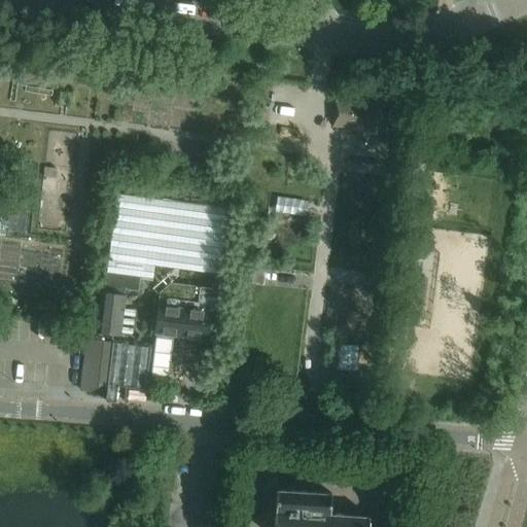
[(336,101),(335,109),(338,109),(336,120),(334,120),(332,128),(391,136),(395,108),(336,101)]
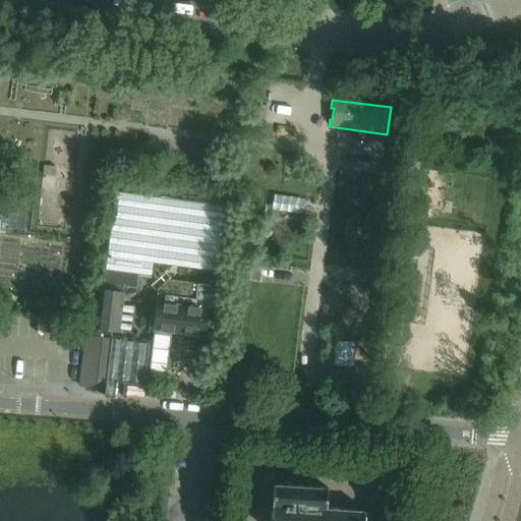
[(116,192),(104,283),(136,288),(138,275),(151,277),(152,264),(224,273),(232,208),(116,192)]
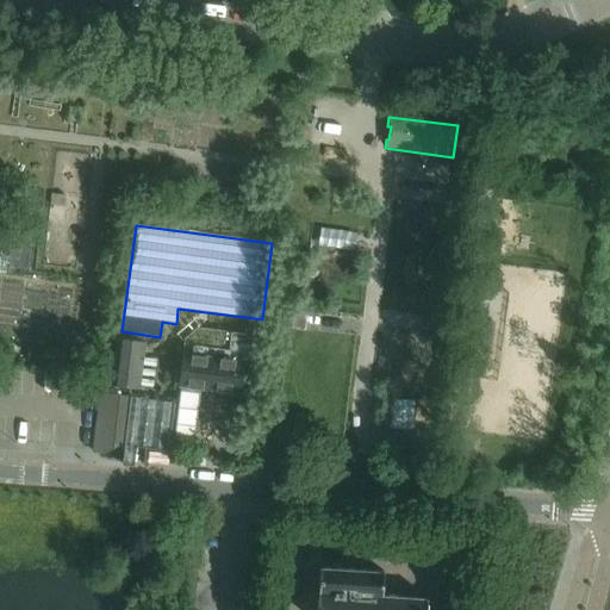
[(225,361),(229,334),(198,330),(186,340),(180,386),(238,393),(242,363),(225,361)]
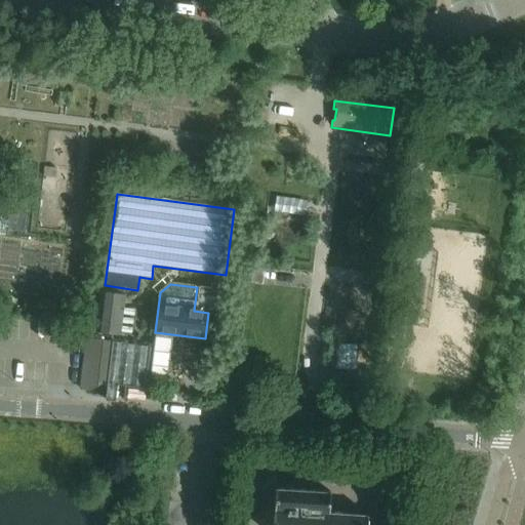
[(119,334),(124,293),(101,290),(95,331),(119,334)]
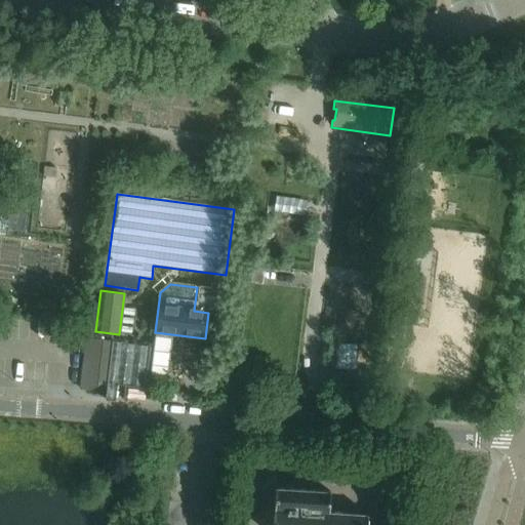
[(107,386),(112,344),(86,340),(80,390),(89,391),(99,385),(107,386)]
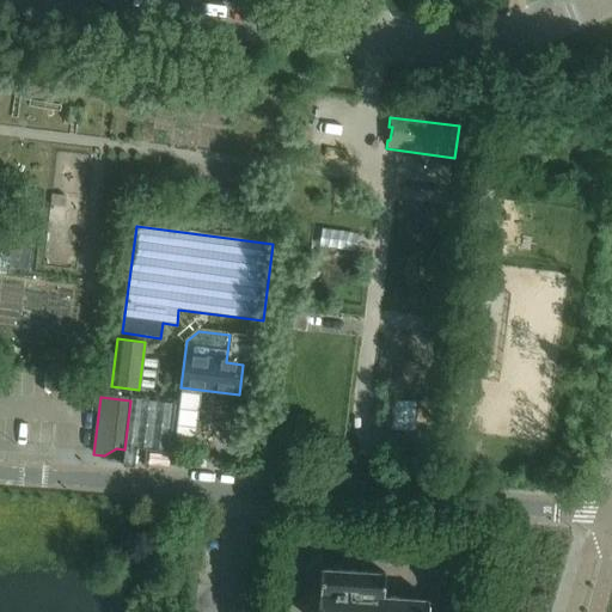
[(170,459),(178,403),(134,397),(124,463),(136,464),(139,454),(170,459)]
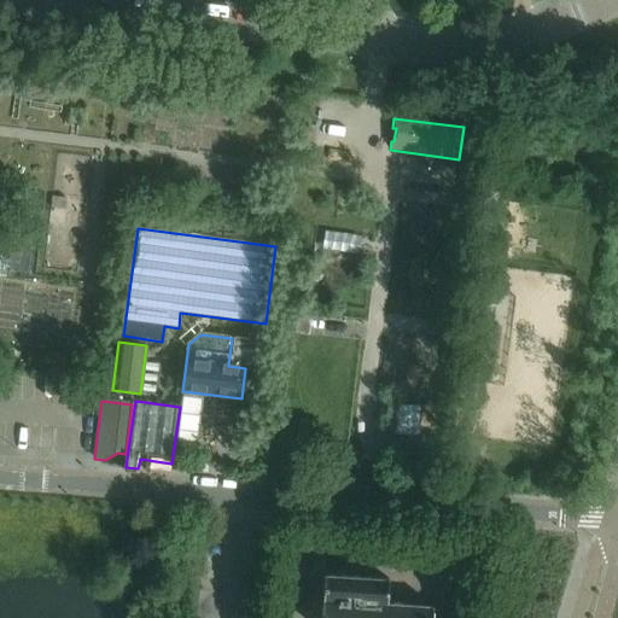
[(432,617),(433,607),(389,604),(390,579),(325,575),(322,617),(320,617),(319,617),(432,617)]
